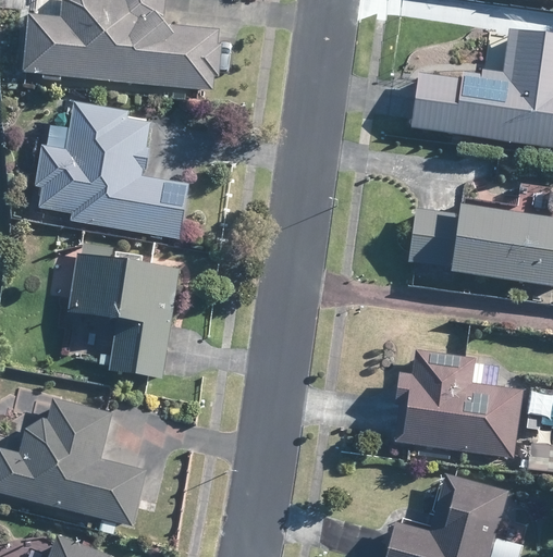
[(163,16),(164,0),(62,0),(60,17),(40,15),(29,14),(23,71),(42,73),(42,76),(62,78),(62,75),(213,89),(214,75),(219,76),(219,71),(221,45),(217,44),(218,28),(166,23),(166,28),(158,20),(163,16)]
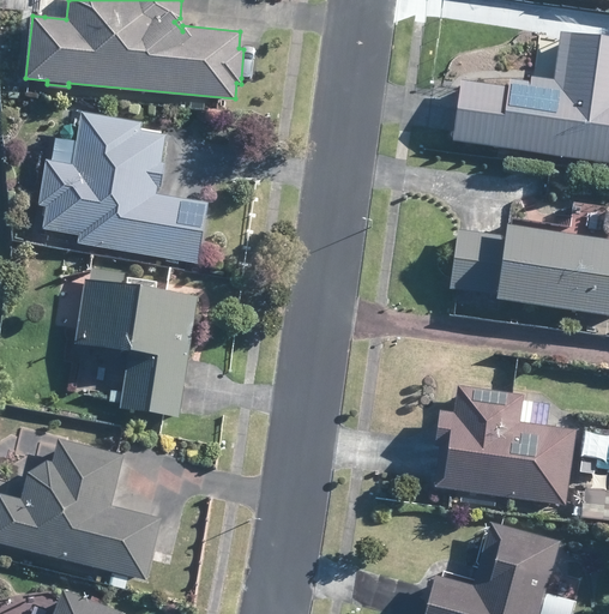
[(608,37),(561,31),(561,35),(555,79),(531,77),(531,80),(510,78),(508,86),(496,85),(486,84),(466,82),(460,80),(459,90),(454,128),(453,139),(483,143),(547,152),(608,160),(608,37)]
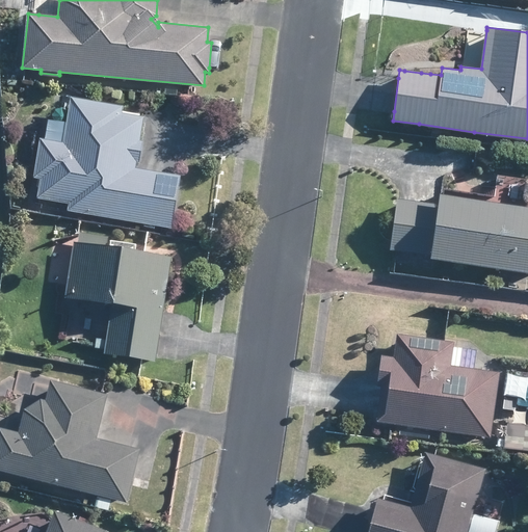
[(111,99),(122,100),(122,88),(111,87),(111,99)]
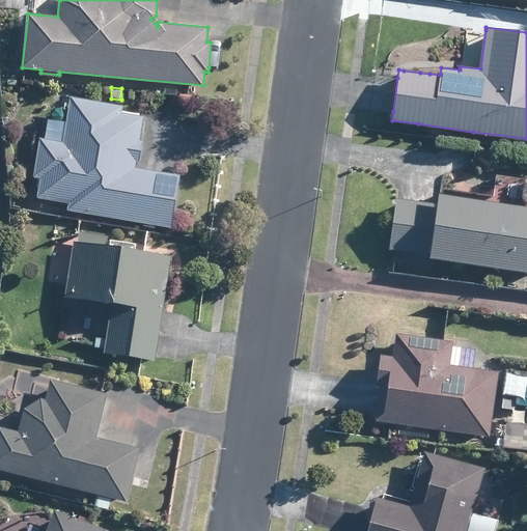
[(120,105),(90,100),(71,95),(62,143),(43,140),(39,139),(32,176),(39,178),(36,197),(68,202),(67,208),(72,210),(171,227),(173,214),(179,176),(135,168),(136,161),(138,162),(141,145),(142,141),(138,140),(141,121),(143,116),(119,111),(120,105)]
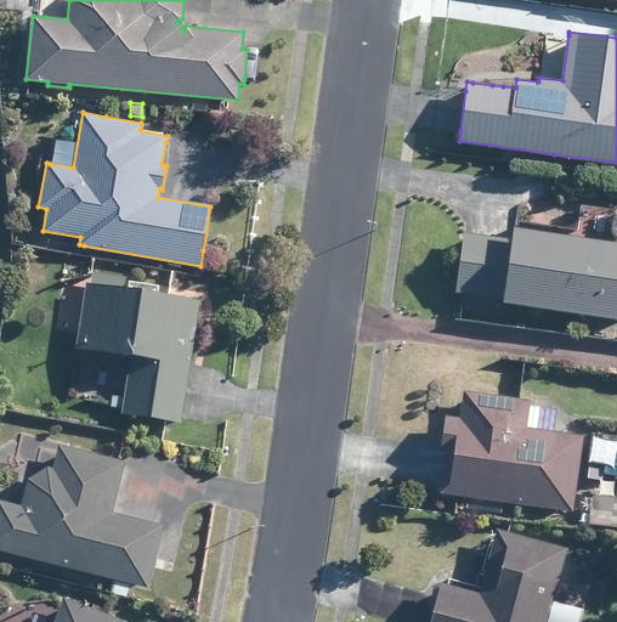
[(589,316),(616,320),(616,242),(515,228),(509,228),(508,238),(471,233),(463,232),(454,292),(469,294),(501,298),(499,304),(504,304),(589,316)]
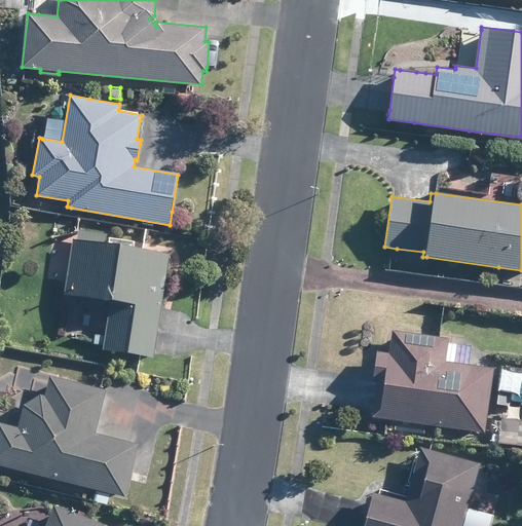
[(105,245),(107,235),(107,232),(79,228),(78,231),(77,241),(73,240),(69,266),(65,293),(112,300),(107,336),(105,349),(153,358),(154,352),(161,306),(169,254),(105,245)]
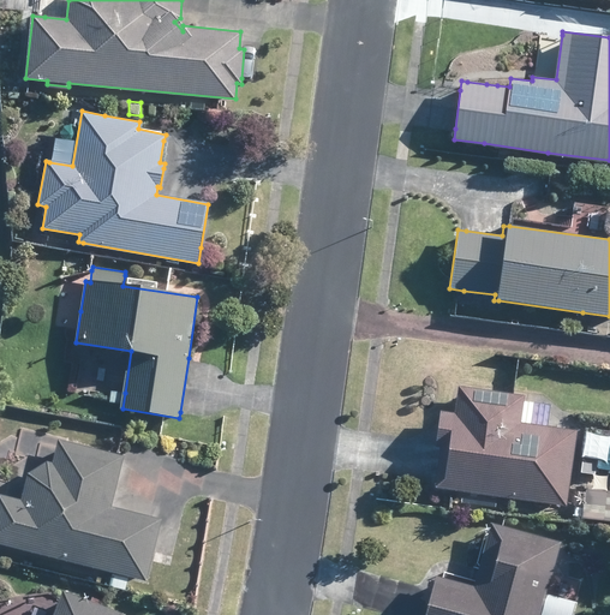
[(460,490),(566,506),(576,430),(521,423),(525,395),(459,386),(455,415),(440,411),(438,423),(435,445),(442,446),(437,477),(435,488),(460,490)]
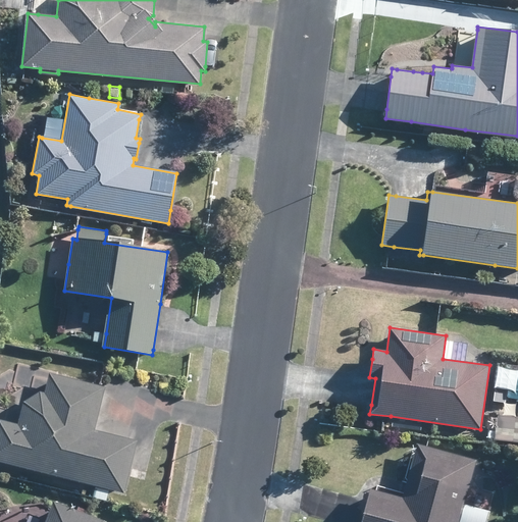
[(507,382),(517,383),(517,372),(508,371),(507,382)]
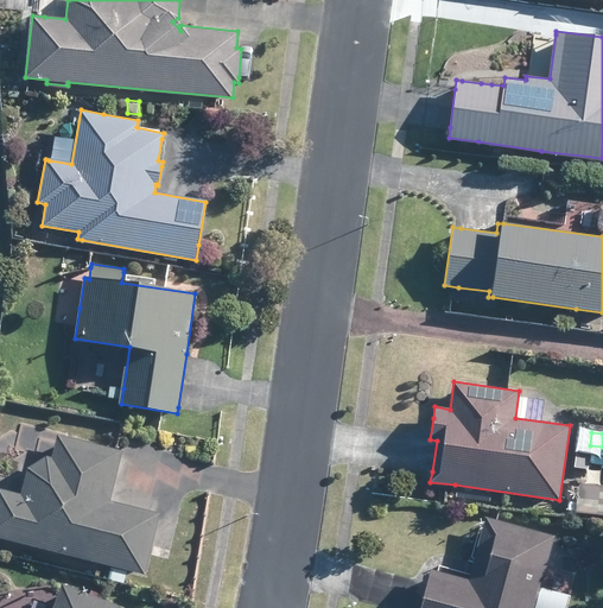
[(121,451),(69,438),(57,435),(51,458),(46,457),(27,468),(20,494),(0,489),(0,536),(144,574),(148,553),(159,514),(108,500),(121,451)]
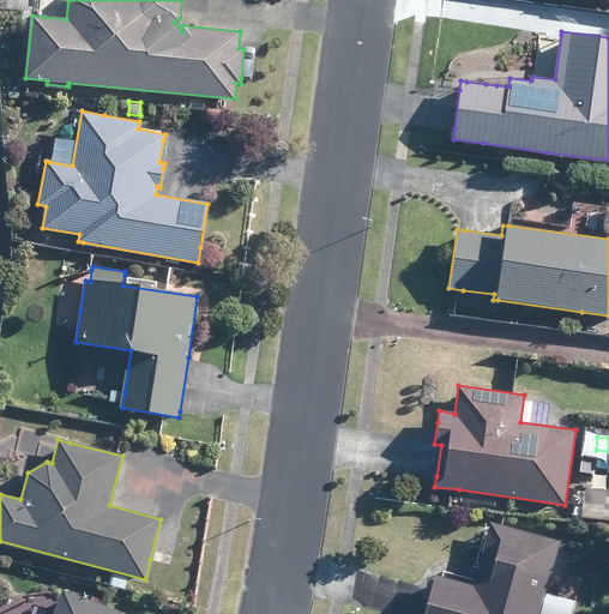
[(550,572),(558,545),(559,540),(490,522),(478,565),(476,578),(474,584),(445,577),(433,572),(421,613),(562,613),(568,595),(573,578),(550,572)]
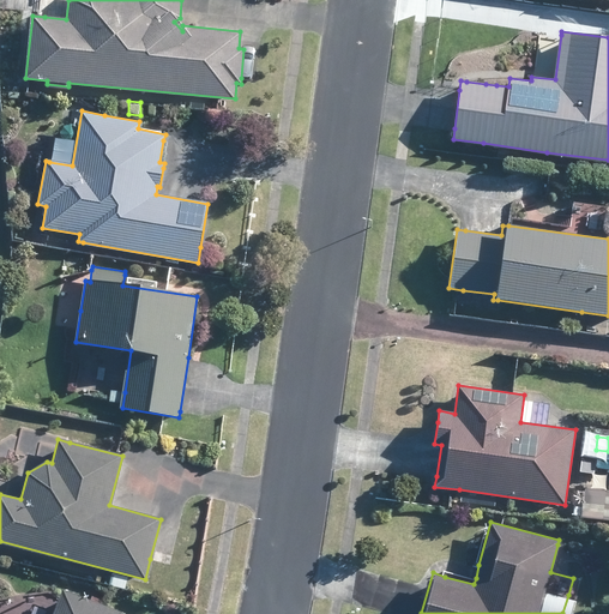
[(120,613),(64,590),(61,595),(54,613),(120,613)]
